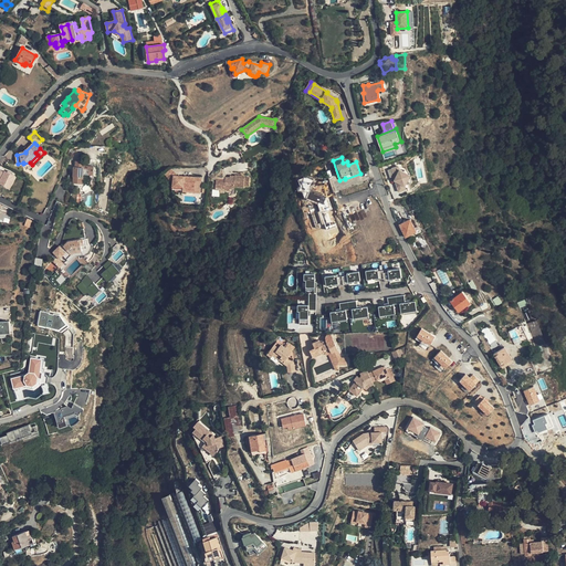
[(83,175),(88,176),(93,176),(93,167),(83,166),(83,163),(75,163),(74,167),(73,167),(72,184),(82,184),(83,175)]
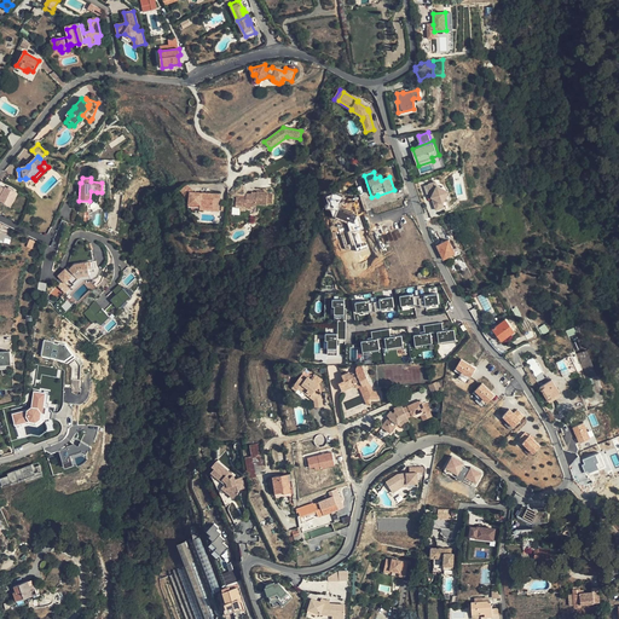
[(444,203),(450,191),(438,185),(437,181),(431,184),(426,186),(428,192),(433,191),(434,195),(432,197),(433,197),(438,209),(445,207),(444,203)]
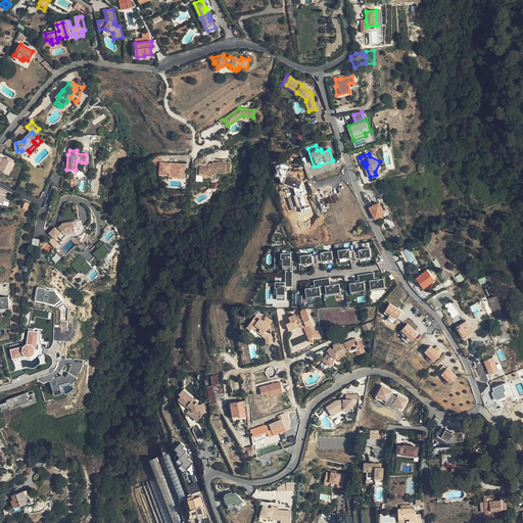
[(161,156),(155,161),(160,168),(159,170),(170,171),(169,173),(179,175),(179,177),(185,177),(186,163),(165,161),(161,156)]
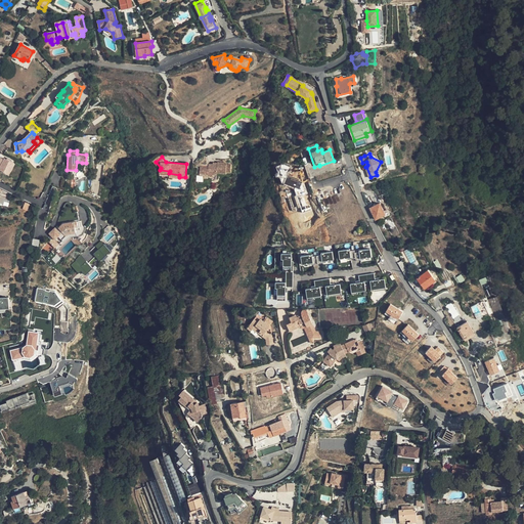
[(206,157),(199,160),(198,167),(201,168),(209,168),(209,165),(206,157)]
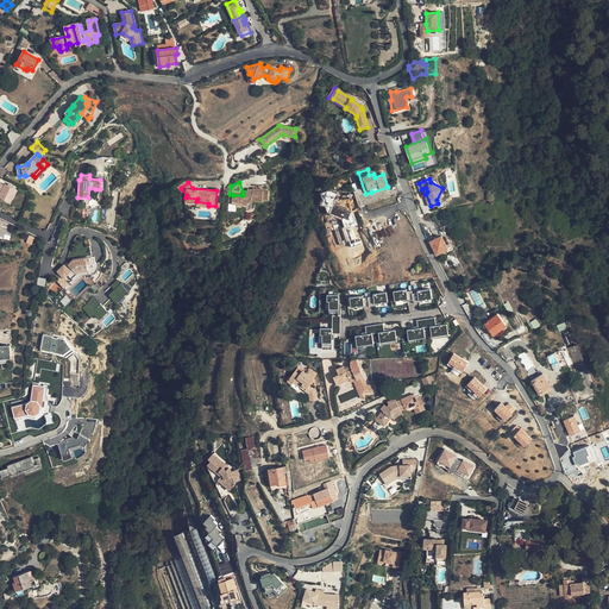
[(6,184),(5,186),(0,194),(0,196),(11,202),(17,190),(6,184)]
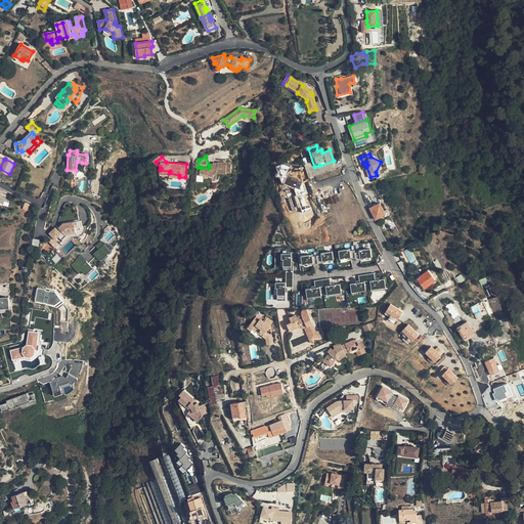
[(213,166),(209,165),(209,168),(201,168),(201,176),(205,177),(209,177),(209,175),(213,175),(217,175),(217,173),(222,173),(222,172),(226,172),(231,172),(231,165),(226,165),(227,163),(218,163),(218,164),(218,166),(213,166)]
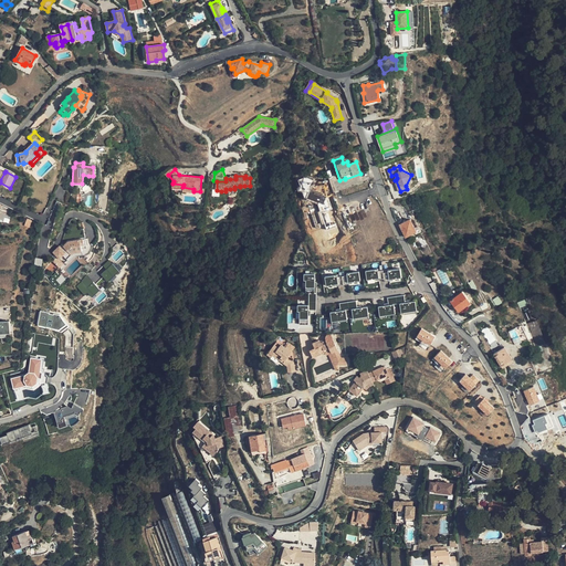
[(56,217),(62,202),(58,201),(53,216),(56,217)]
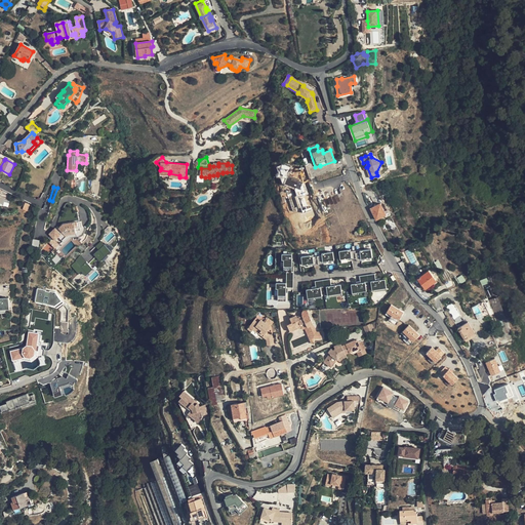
[(376,219),(386,214),(380,203),(371,208),(376,219)]
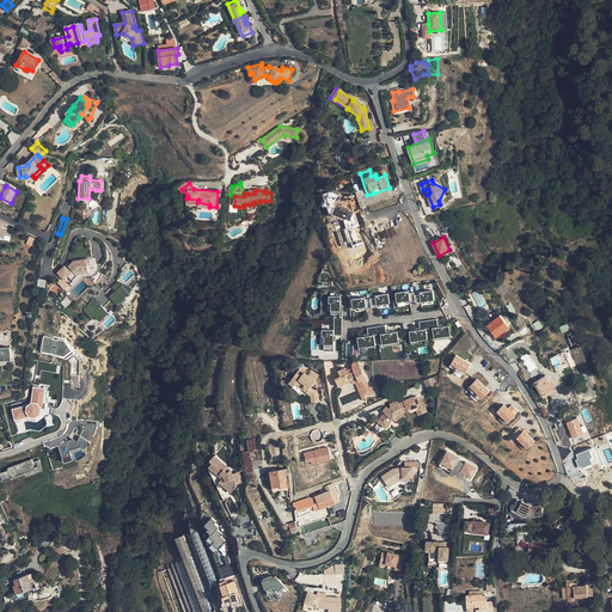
[(68,270),(67,269),(61,274),(65,277),(60,281),(65,287),(69,283),(73,280),(72,279),(78,273),(86,270),(89,270),(86,259),(78,262),(73,263),(69,267),(71,269),(68,270)]
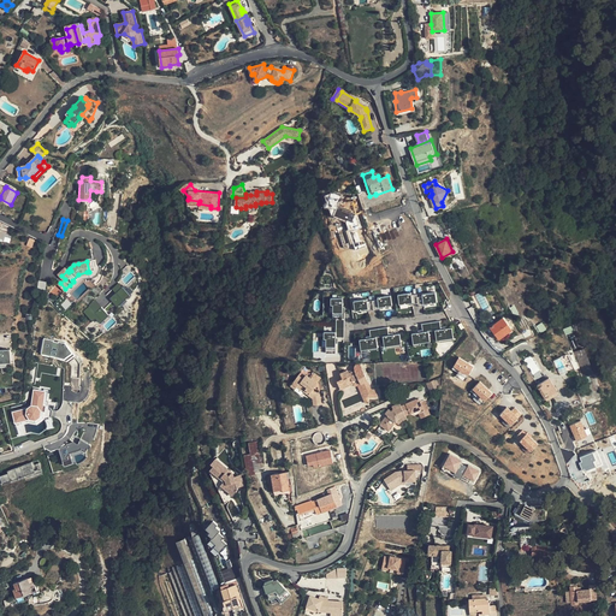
[(87,276),(87,272),(78,274),(72,280),(73,282),(75,283),(81,277),(87,276)]
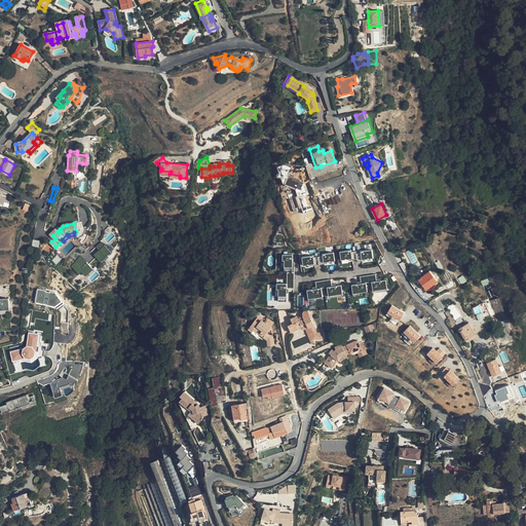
[(102,261),(112,251),(102,241),(98,247),(101,249),(95,255),(102,261)]
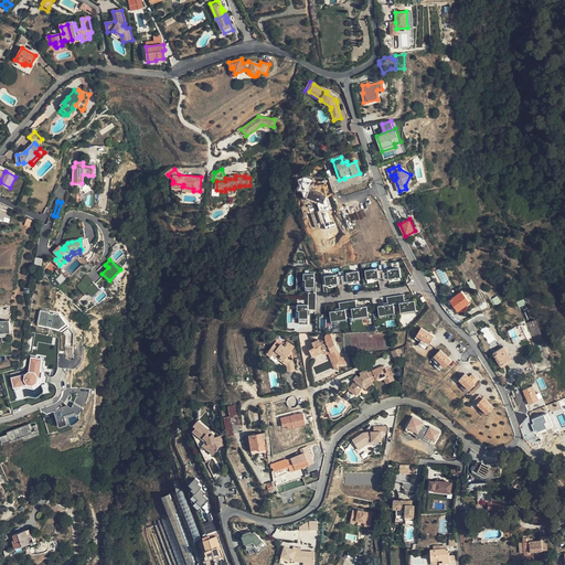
[(437,269),(444,285),(450,281),(443,267),(437,269)]
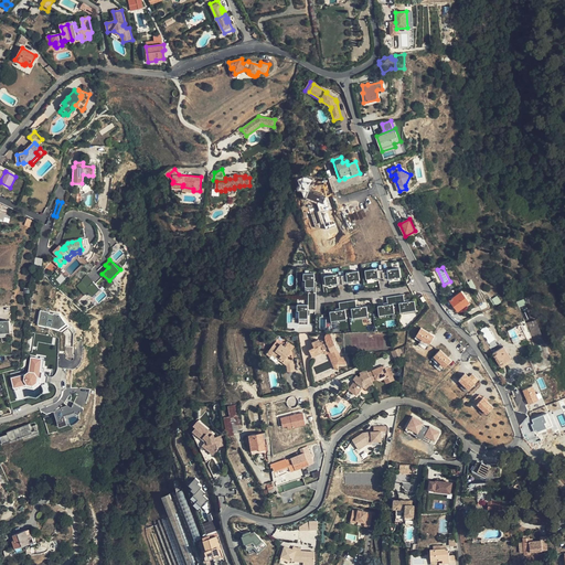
[(377,269),(365,270),(366,281),(383,279),(382,273),(382,270),(377,272),(377,269)]
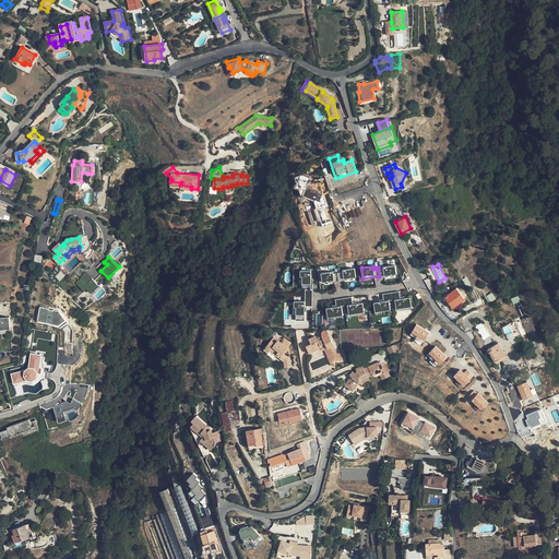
[(396,276),(395,266),(383,268),(383,270),(378,270),(379,276),(380,278),(396,276)]
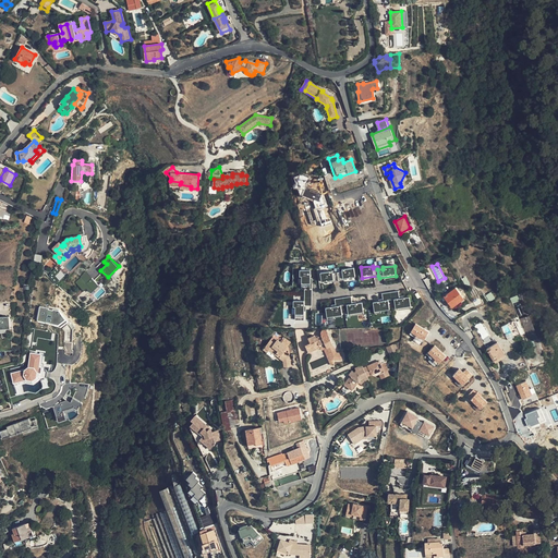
[(355,278),(354,268),(341,270),(342,273),(337,273),(339,281),(355,278)]
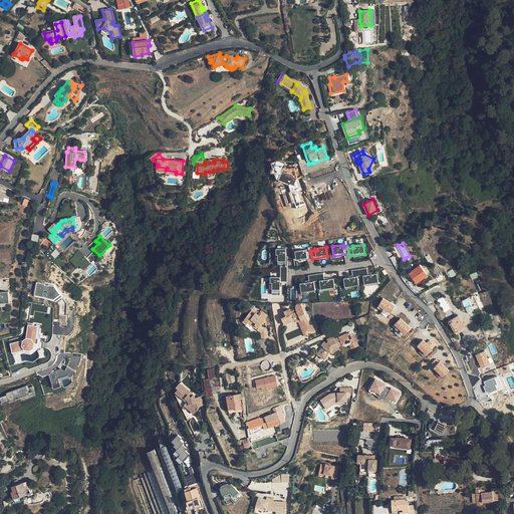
[(91,262),(79,250),(70,259),(78,268),(81,265),(84,269),(91,262)]
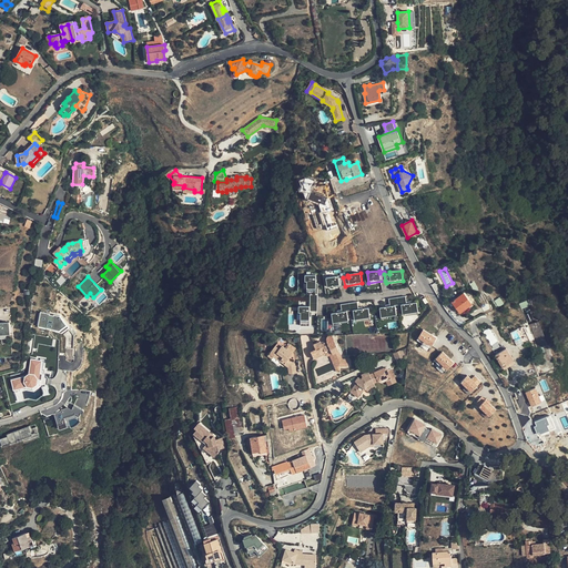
[(316,290),(316,276),(305,276),(304,283),(306,283),(306,290),(316,290)]
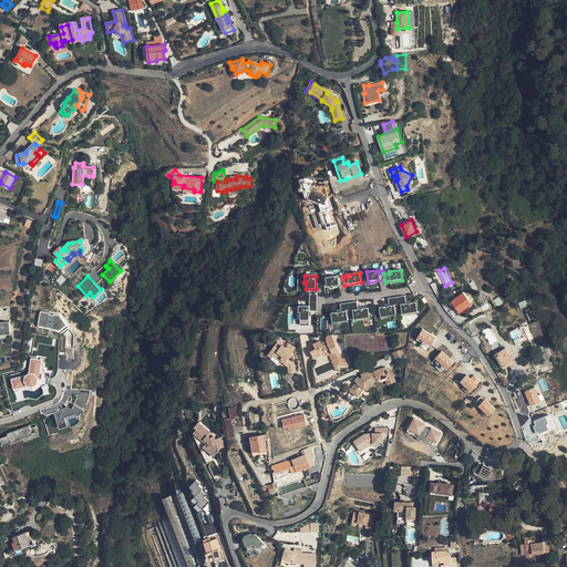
[(338,276),(326,278),(327,288),(344,286),(342,277),(338,278),(338,276)]
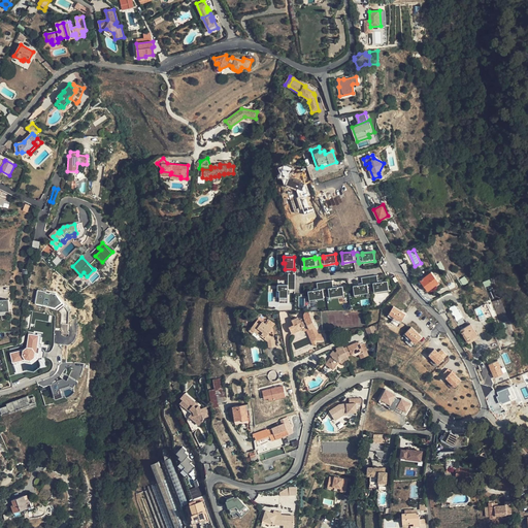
[(438,283),(431,272),(420,281),(428,291),(438,283)]
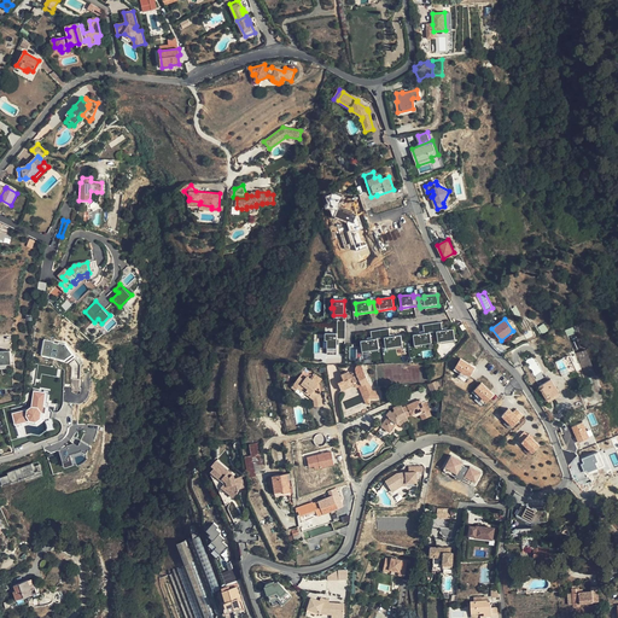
[(442,331),(437,332),(438,342),(455,339),(454,330),(442,331)]
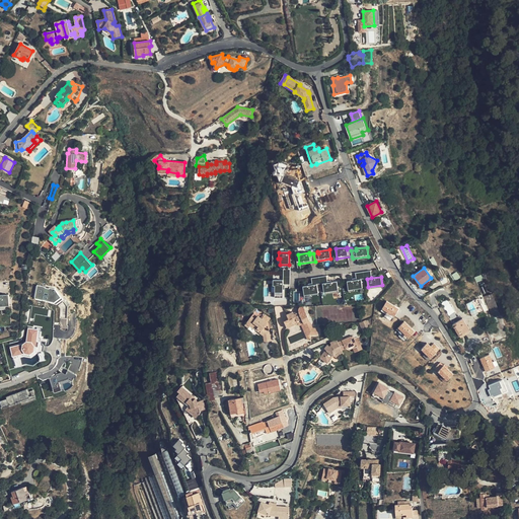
[(357,280),(347,282),(349,290),(362,288),(361,280),(357,280)]
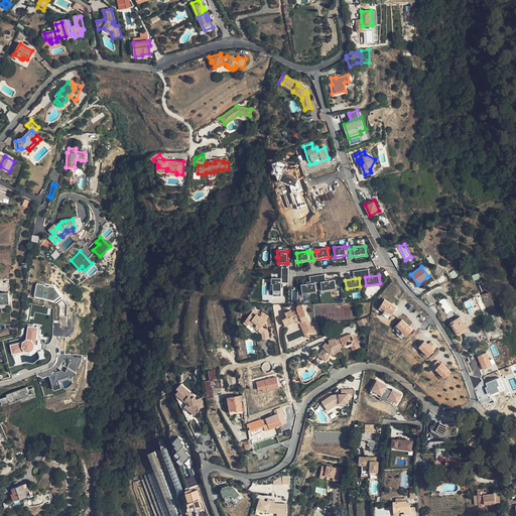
[(282,283),(281,279),(271,279),(270,285),(273,285),(273,296),(280,296),(281,283),(282,283)]
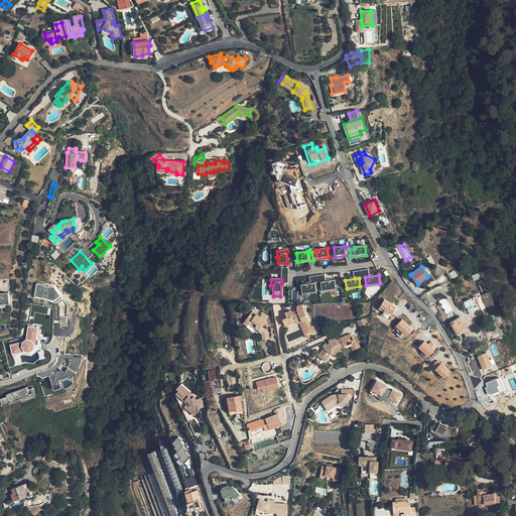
[(326,282),(320,282),(323,291),(336,289),(335,280),(326,282)]
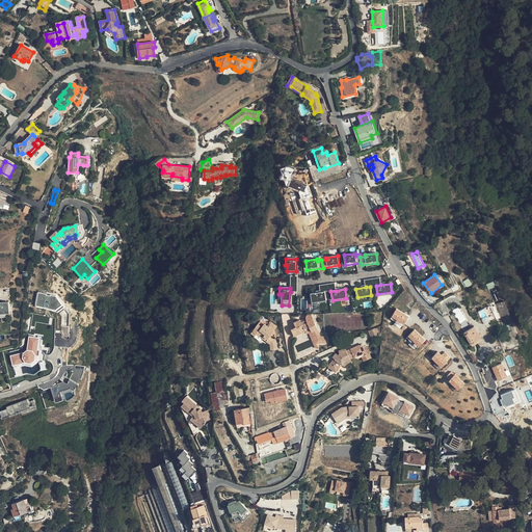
[(37,292),(35,307),(65,311),(64,318),(62,336),(68,336),(72,304),(59,302),(60,295),(37,292)]
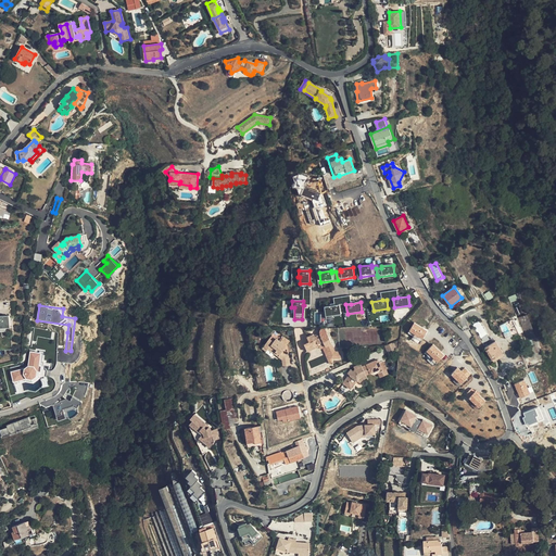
[(335,306),(325,307),(326,317),(341,314),(340,305),(335,306)]
